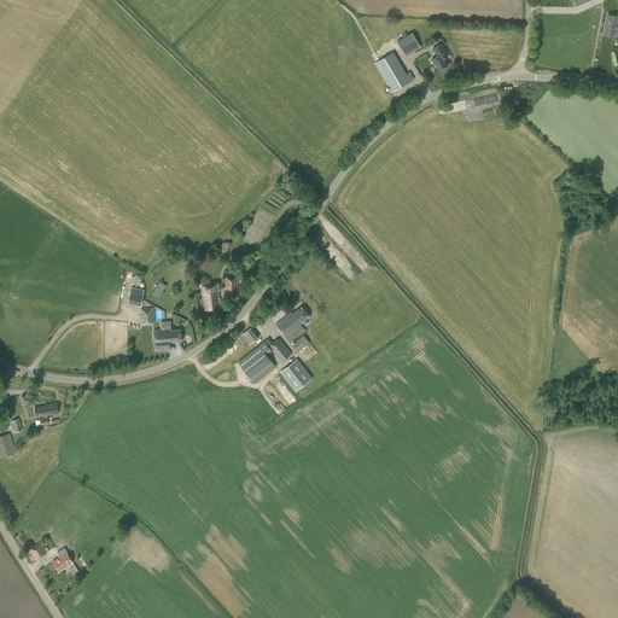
[(614,36),(617,16),(607,15),(604,34),(614,36)]
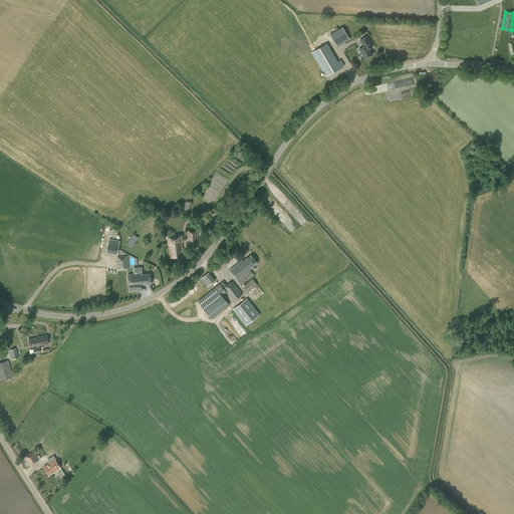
[(330,34),(334,41),(339,38),(342,42),(347,39),(345,35),(346,34),(342,27),(330,34)]
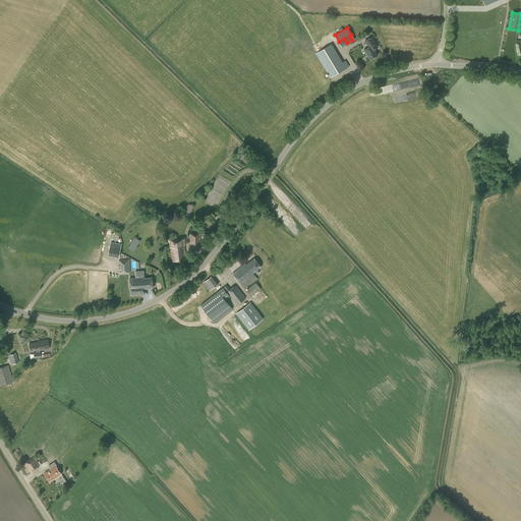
[(374,49),(378,47),(371,37),(365,41),(368,47),(370,46),(372,50),(374,49)]
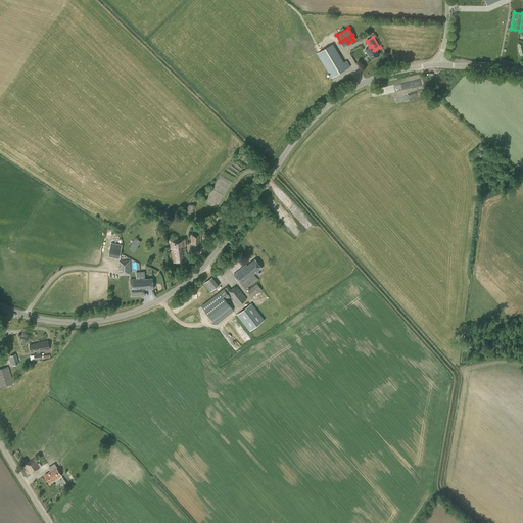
[(343,62),(333,44),(318,52),(333,78),(350,66),(346,60),(343,62)]
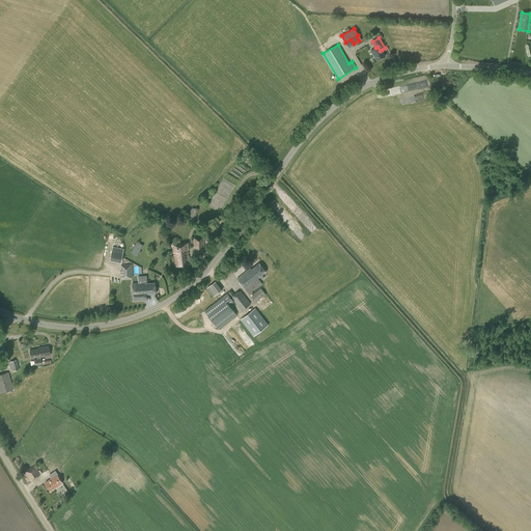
[(385,56),(382,50),(380,51),(378,47),(375,48),(371,51),(374,55),(378,60),(385,56)]
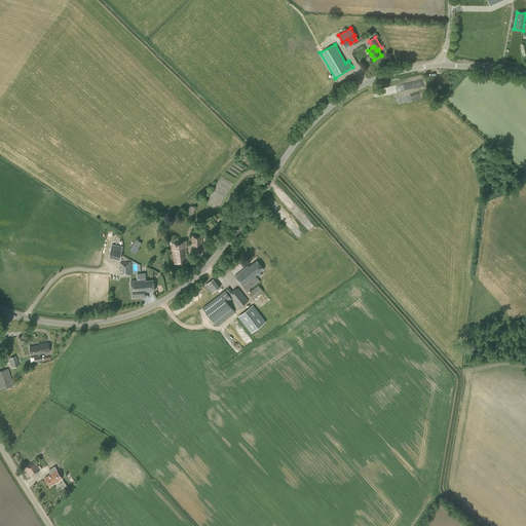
[(193,216),(196,208),(191,205),(190,209),(188,208),(186,213),(193,216)]
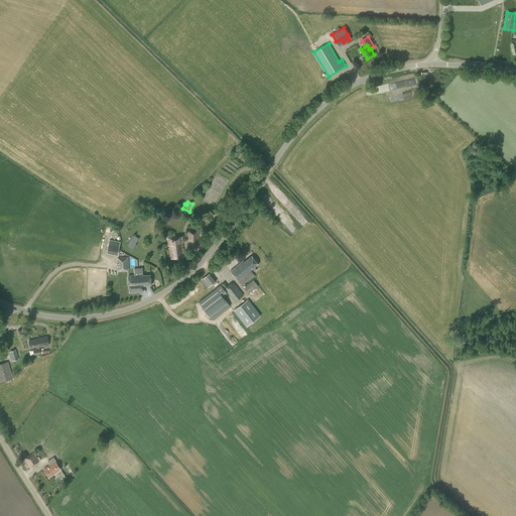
[(199,247),(199,232),(187,232),(188,240),(188,244),(188,247),(190,247),(197,247),(199,247)]
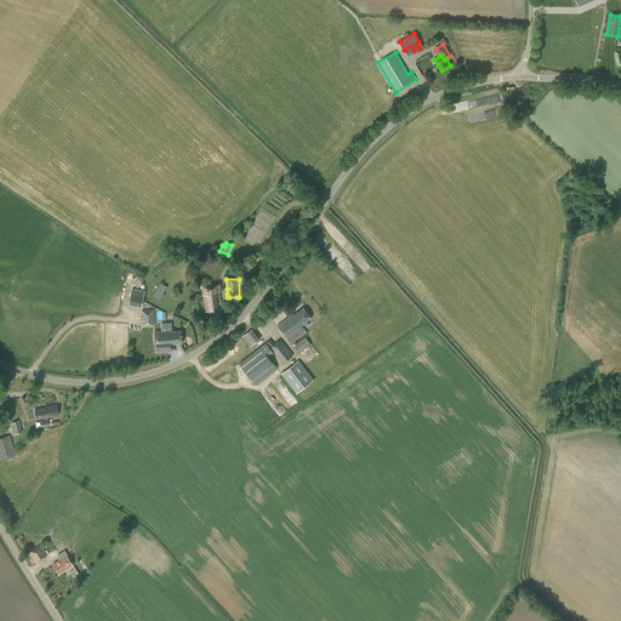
[(153,295),(160,298),(167,286),(160,283),(153,295)]
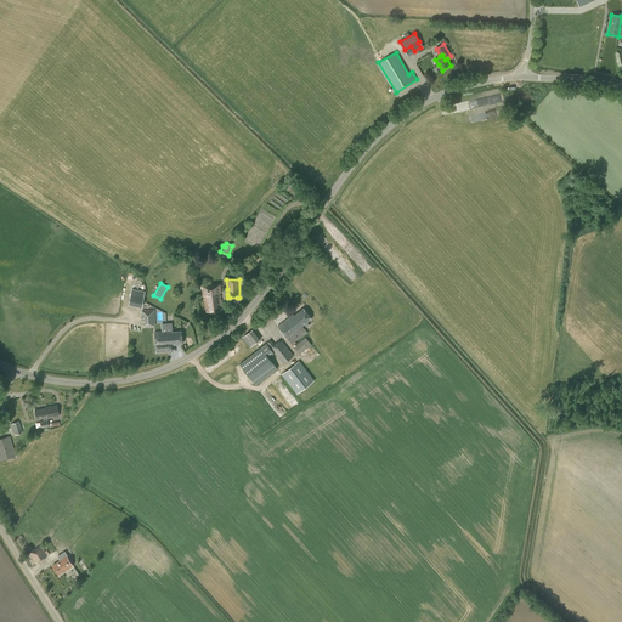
[(221,297),(220,292),(221,292),(220,284),(202,287),(203,295),(204,295),(207,311),(222,310),(221,300),(220,300),(220,297),(221,297)]
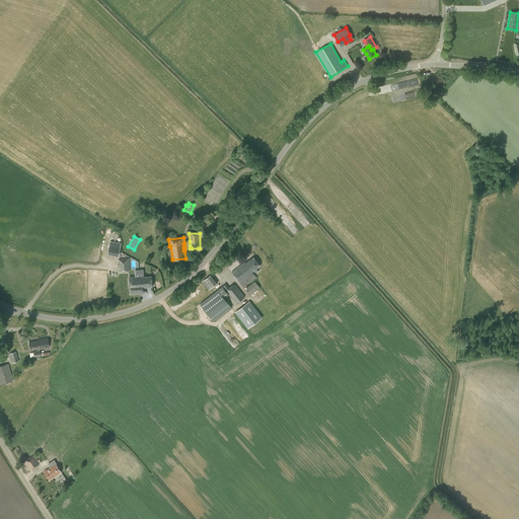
[(119,256),(120,247),(109,245),(107,254),(119,256)]
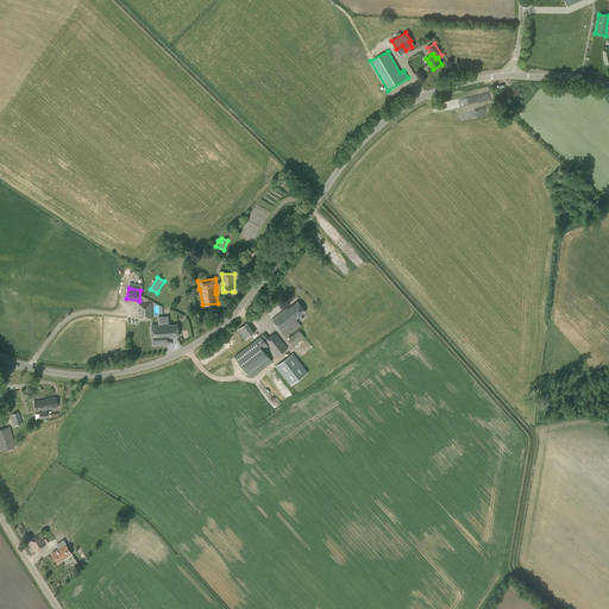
[(305,312),(297,301),(288,308),(287,307),(271,319),(286,337),(301,325),(296,319),(299,318),(301,320),(303,319),(301,315),(305,312)]
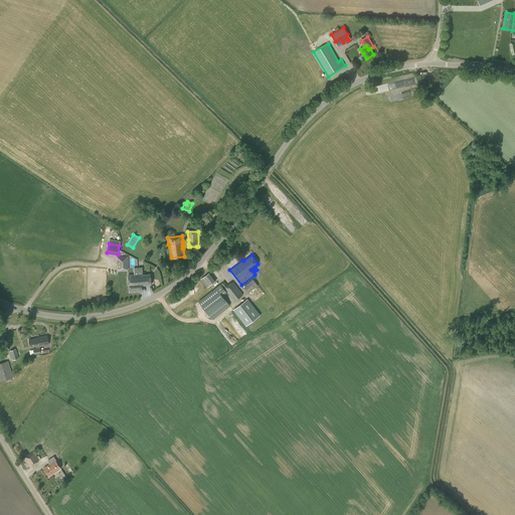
[(129,269),(129,256),(117,256),(118,263),(117,263),(117,266),(118,266),(118,269),(119,269),(119,271),(128,270),(128,269),(129,269)]
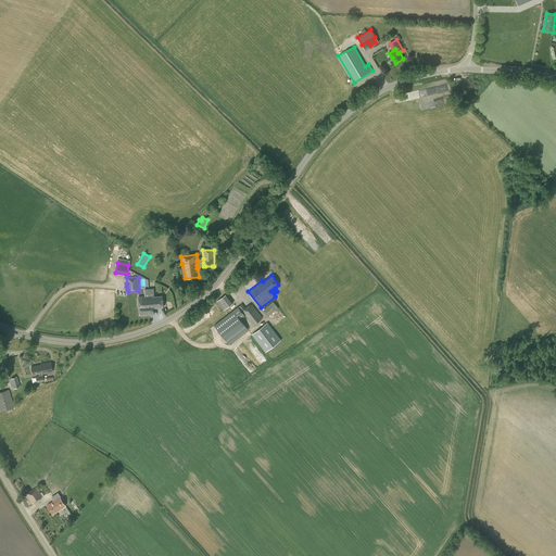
[(149,301),(150,310),(154,310),(154,308),(163,307),(163,295),(152,297),(152,295),(154,295),(153,288),(149,289),(150,301),(149,301)]
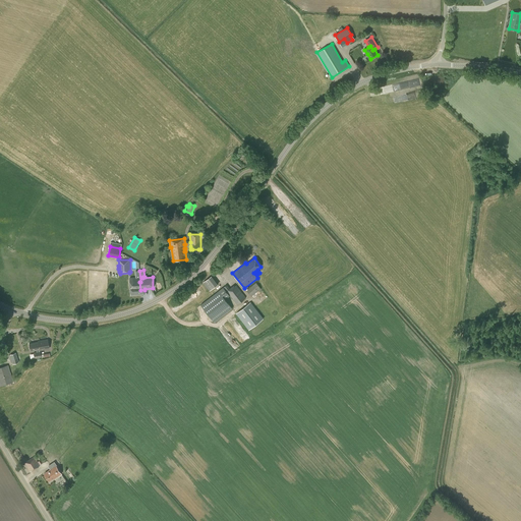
[(141,294),(140,290),(139,282),(140,282),(139,271),(135,271),(136,278),(130,278),(131,295),(141,294)]
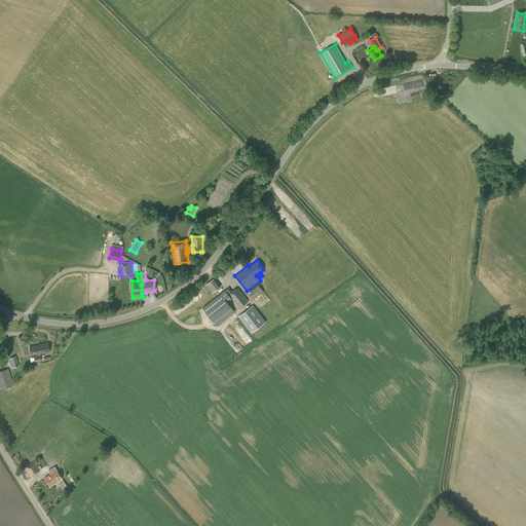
[(204,285),(211,293),(220,287),(214,277),(204,285)]
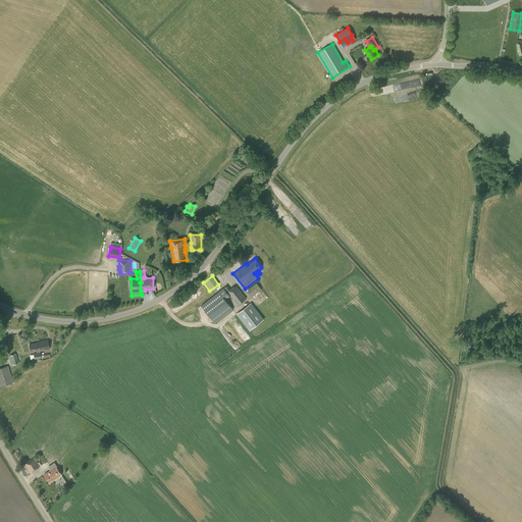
[(252,297),(261,290),(257,283),(247,291),(252,297)]
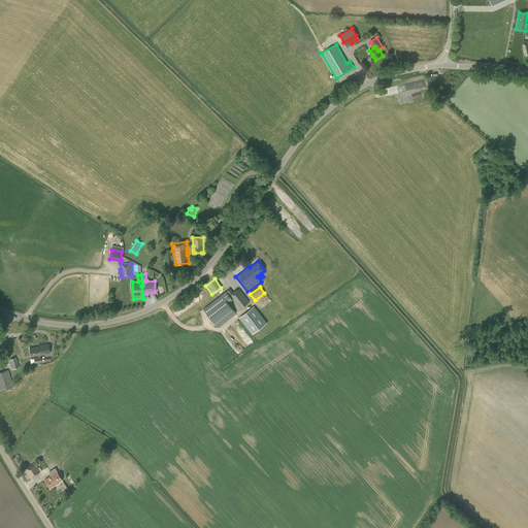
[(233,293),(230,289),(226,292),(226,291),(203,308),(218,327),(235,312),(228,303),(233,299),(240,308),(250,301),(239,289),(238,290),(237,289),(233,293)]
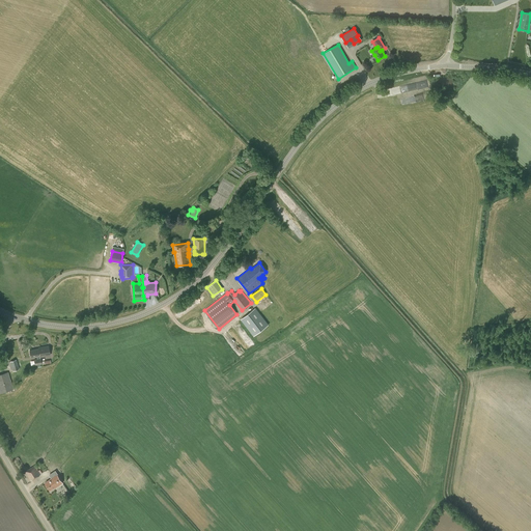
[(255,309),(242,319),(254,335),(268,325),(255,309)]
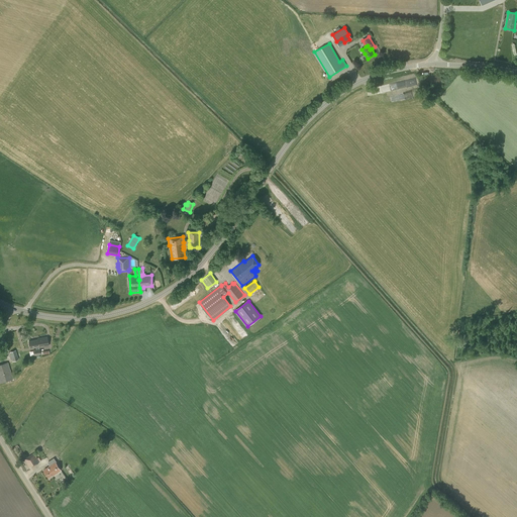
[(22,349),(18,337),(11,339),(5,341),(8,352),(10,352),(12,362),(18,359),(16,351),(22,349)]
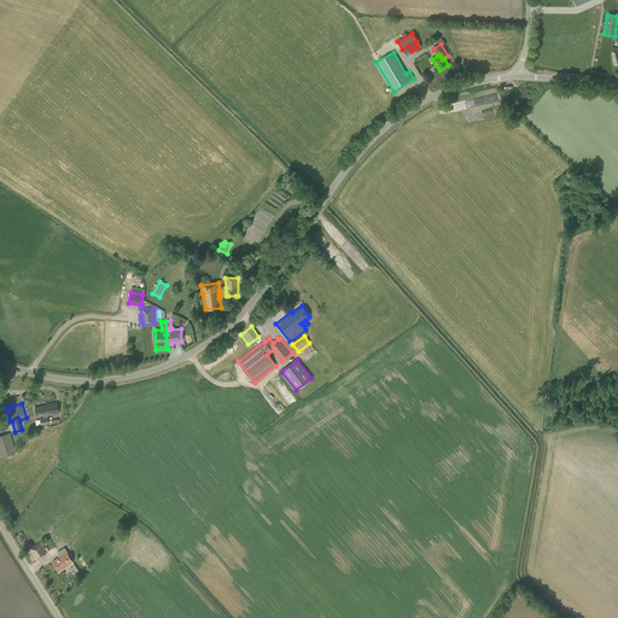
[(47,415),(58,413),(56,403),(45,404),(45,406),(41,407),(34,408),(36,417),(42,415),(44,418),(39,419),(40,423),(35,423),(35,426),(40,425),(48,424),(52,423),(52,424),(59,423),(58,419),(47,420),(47,418),(46,414),(47,414),(47,415)]
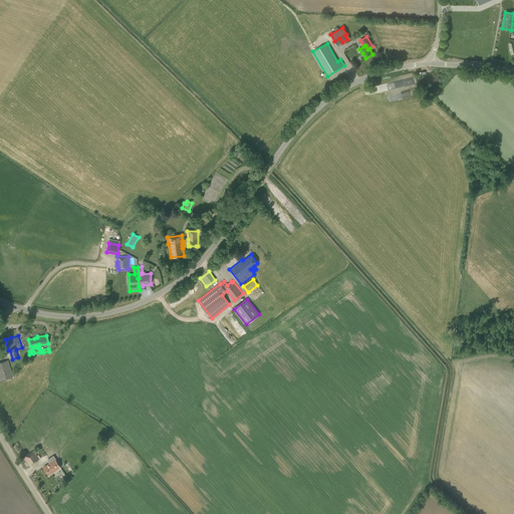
[(0,380),(13,376),(8,359),(0,361),(0,380)]
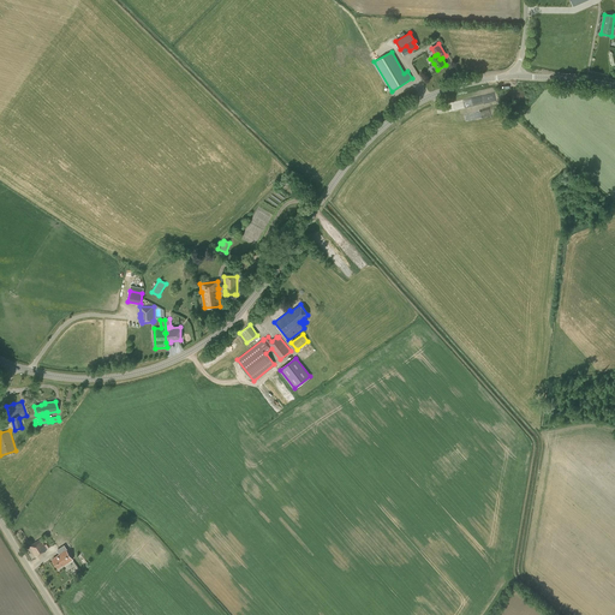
[(36,557),(47,550),(40,538),(29,545),(36,557)]
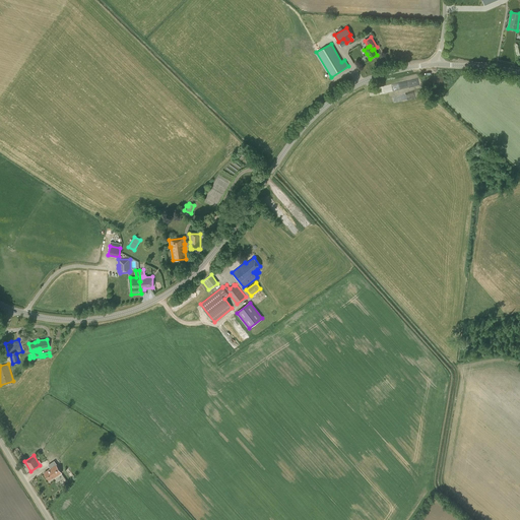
[(62,473),(61,472),(56,464),(49,469),(49,470),(45,473),(49,480),(53,477),(54,477),(58,475),(61,480),(64,478),(66,481),(70,479),(68,475),(71,478),(74,476),(68,468),(65,470),(66,471),(62,473)]
